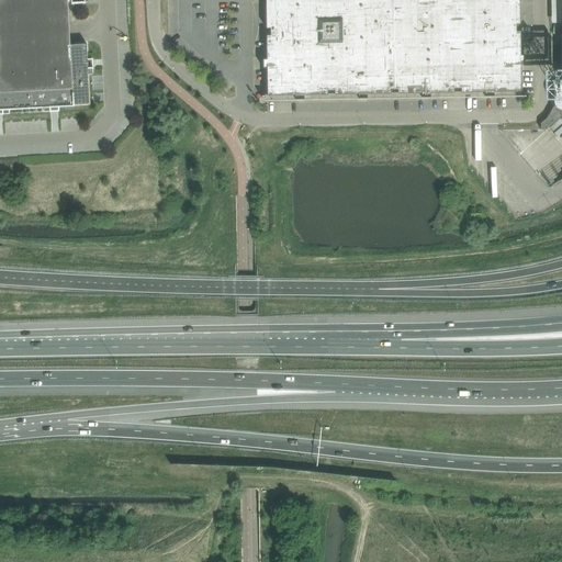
[(0,0),(0,35),(21,34),(54,33),(69,32),(69,22),(68,0),(71,0),(71,4),(85,3),(83,0),(0,0)]
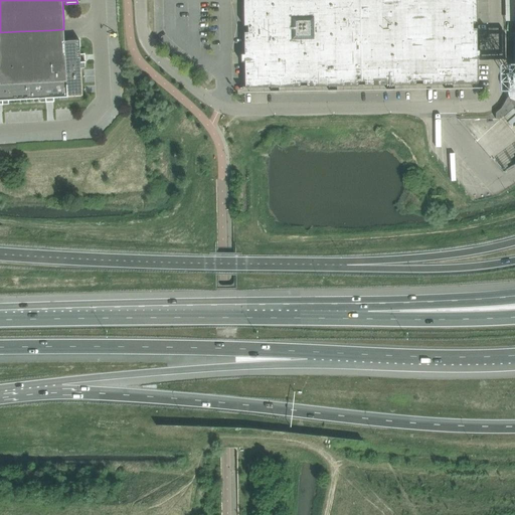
[(405,84),(403,0),(243,0),(243,26),(247,26),(247,32),(244,32),(244,54),(240,54),(240,62),(244,62),(244,88),(271,88),(271,91),(279,91),(279,87),(300,87),(300,82),(307,82),(307,87),(328,87),(328,90),(336,90),(337,87),(358,86),(358,82),(364,82),(364,86),(386,86),(386,89),(394,89),(394,86),(405,84)]
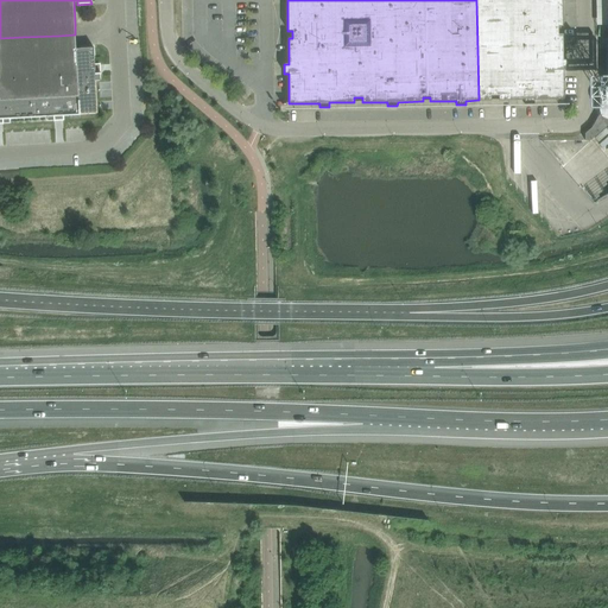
[(476,0),(479,100),(492,100),(492,96),(499,96),(499,100),(524,100),(524,103),(534,103),(534,100),(564,99),(563,69),(568,69),(568,59),(563,59),(563,33),(558,33),(558,26),(563,26),(563,0),(567,0),(476,0)]
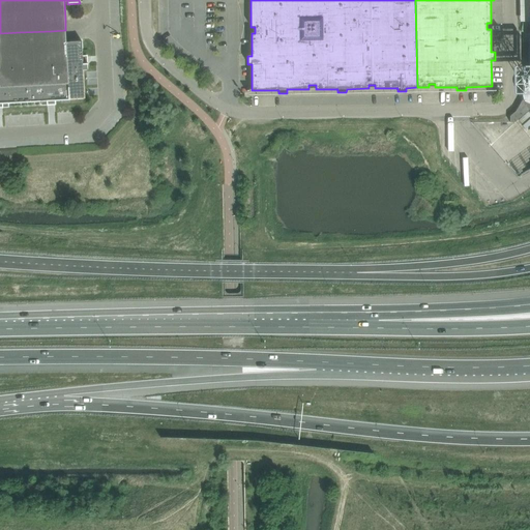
[(65,30),(51,31),(53,66),(55,100),(70,99),(85,98),(83,69),(87,69),(87,64),(88,64),(88,63),(87,63),(87,56),(83,56),(82,41),(66,42),(66,39),(65,30)]
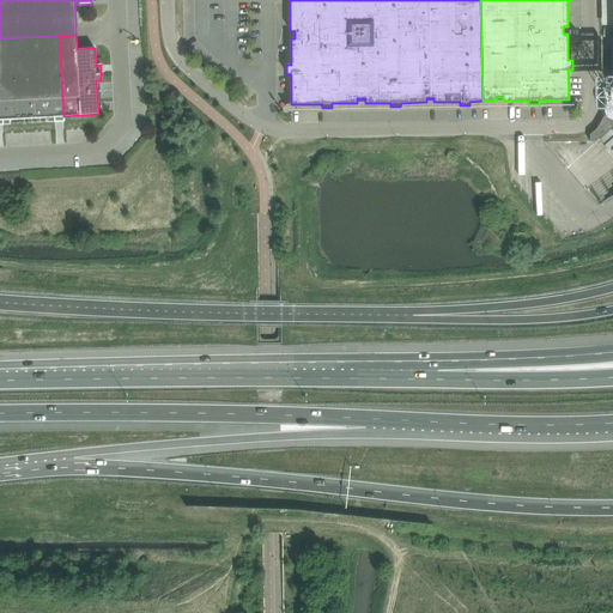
[(59,36),(23,37),(25,78),(28,117),(48,116),(48,117),(48,121),(54,121),(54,122),(55,122),(55,121),(64,120),(64,116),(61,77),(59,36)]
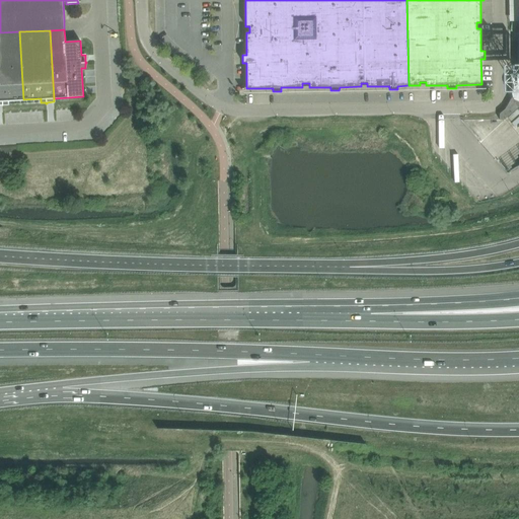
[(19,31),(0,32),(0,104),(2,104),(2,105),(3,105),(3,104),(8,104),(8,101),(8,100),(23,99),(21,66),(19,31)]
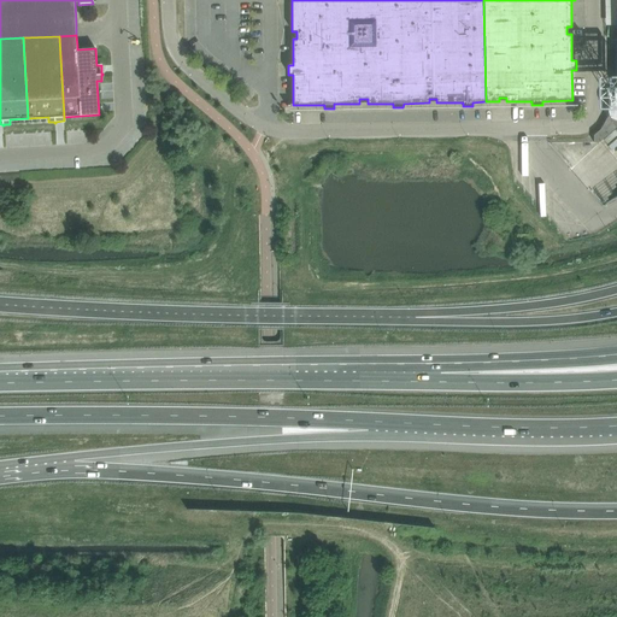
[(594,142),(599,142),(616,127),(616,99),(616,100),(613,101),(612,101),(610,104),(609,106),(607,109),(607,111),(609,115),(609,116),(600,129),(594,135),(594,142)]
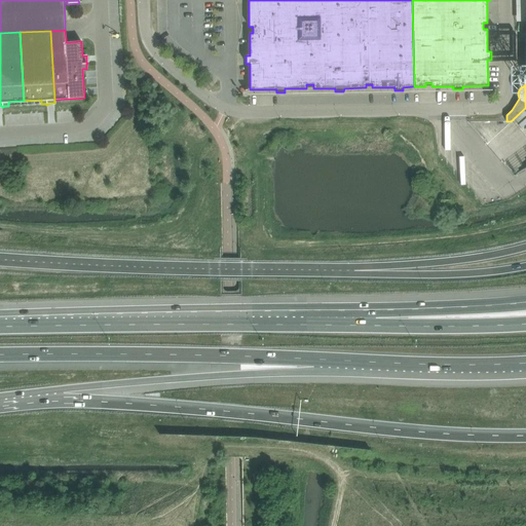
All buildings are outlined.
